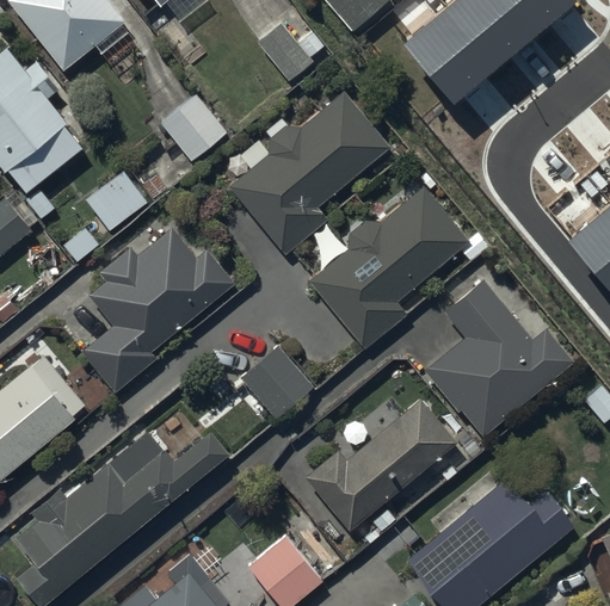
[(106,0),(6,0),(63,69),(93,45),(102,54),(128,33),(121,24),(124,22),(106,0)]
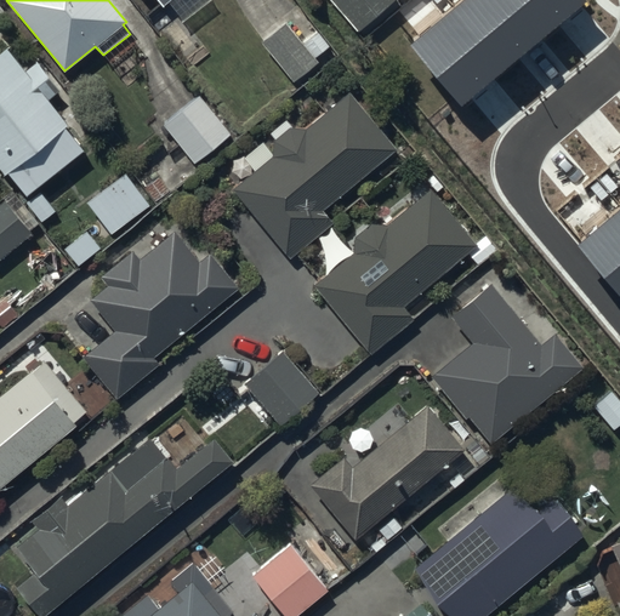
[(157,0),(163,6),(168,3),(182,22),(209,0),(157,0)]
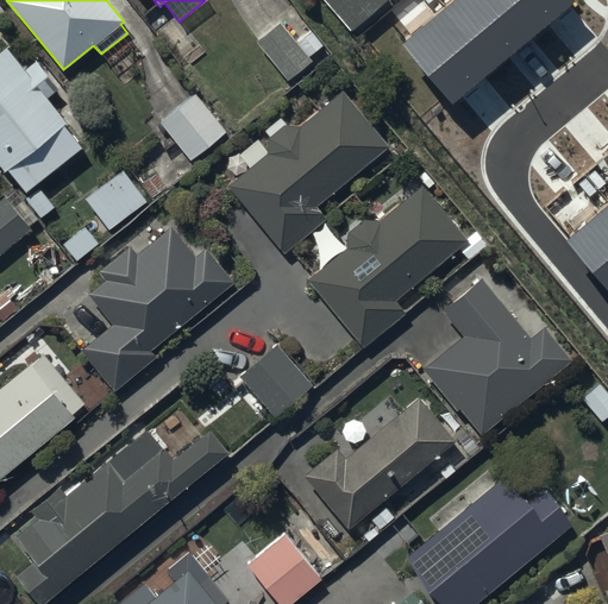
[(325,0),(351,31),(388,0),(325,0)]
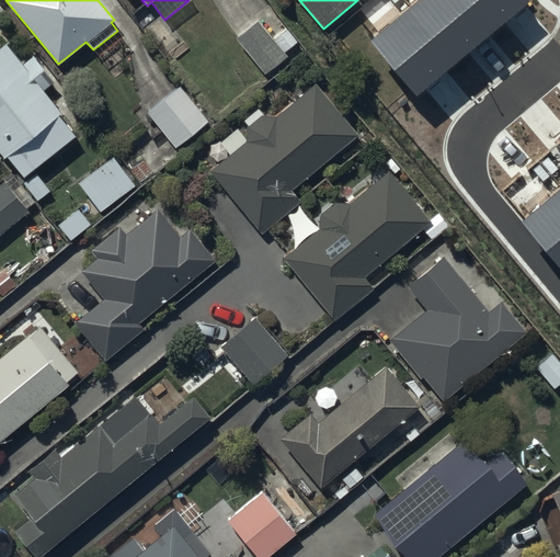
[(523,0),(425,0),(374,44),(419,98),(529,7),(523,0)]
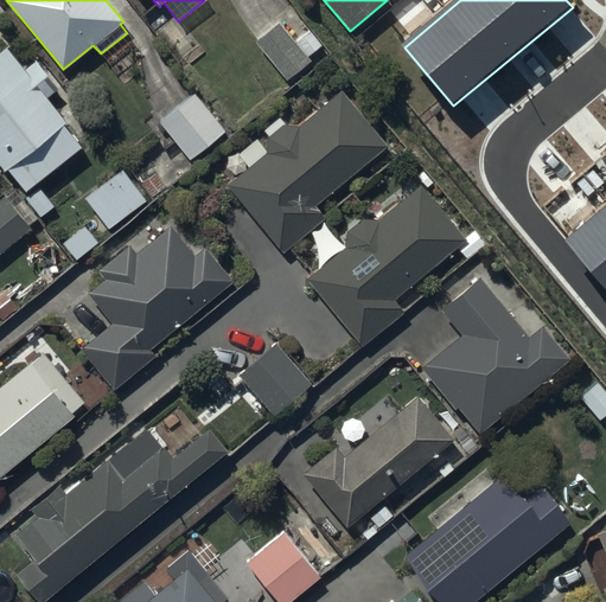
[(280,24),(256,43),(286,81),(310,63),(280,24)]
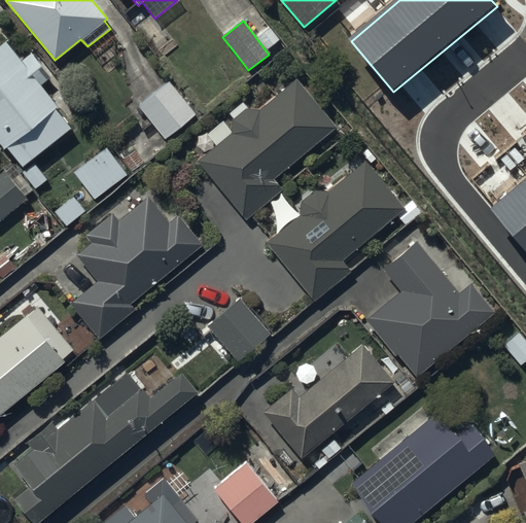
[(9,36),(0,43),(0,144),(3,149),(6,146),(22,166),(71,127),(56,107),(58,106),(40,84),(51,76),(31,50),(27,54),(22,47),(20,48),(9,36)]
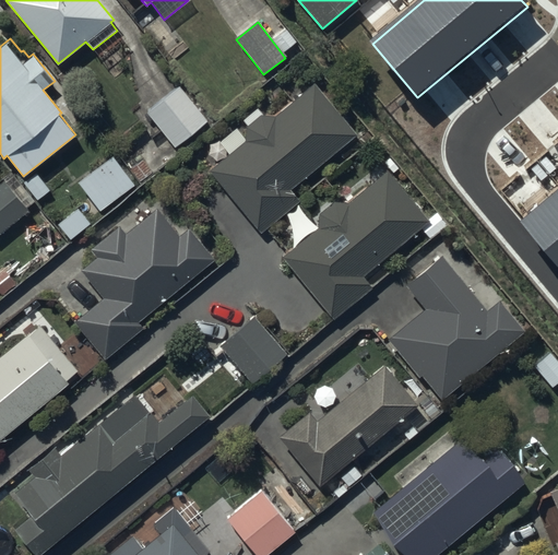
[(244,141),(209,170),(261,234),(300,202),(289,190),(356,134),(315,84),(275,117),(274,116),(273,116),(271,116),(270,116),(269,116),(268,116),(266,116),(264,116),(263,116),(262,117),(261,117),(260,118),(259,118),(258,119),(257,119),(256,120),(254,120),(253,121),(252,122),(251,124),(250,125),(249,126),(249,127),(248,128),(247,129),(247,130),(246,131),(246,132),(246,133),(245,134),(245,136),(245,137),(245,139),(244,140),(244,141)]
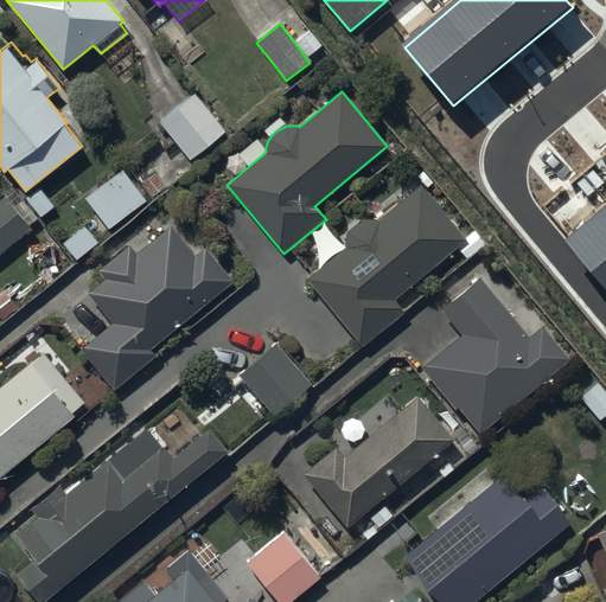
[(197,95),(159,122),(189,161),(225,133),(197,95)]
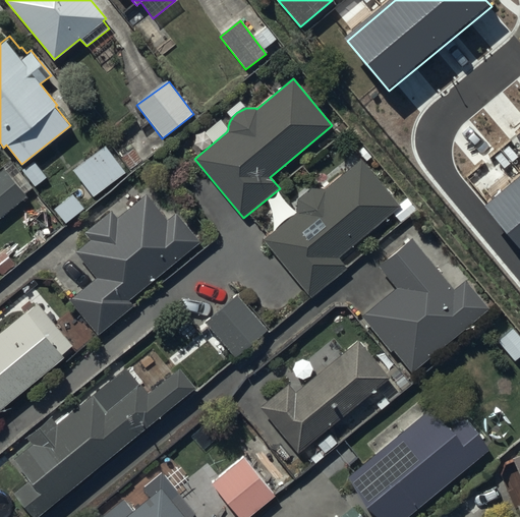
[(104,146),(72,170),(94,197),(125,173),(104,146)]
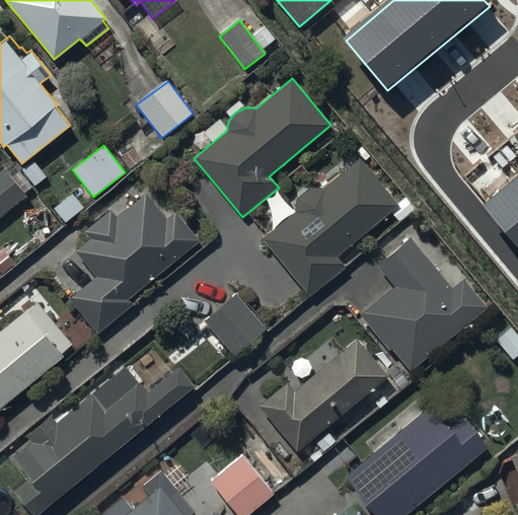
[(294,212),(263,239),(309,298),(346,269),(337,256),(391,213),(399,224),(415,210),(404,198),(397,204),(359,157),(326,189),(324,188),(323,188),(322,187),(321,187),(319,187),(318,187),(317,187),(315,187),(314,187),(313,188),(311,188),(310,188),(309,189),(308,189),(306,190),(305,190),(304,191),(303,192),(302,193),(301,194),(300,195),(299,196),(298,197),(298,198),(297,199),(296,200),(296,201),(295,202),(295,204),(295,205),(294,206),(294,208),(294,209),(294,210),(294,212)]
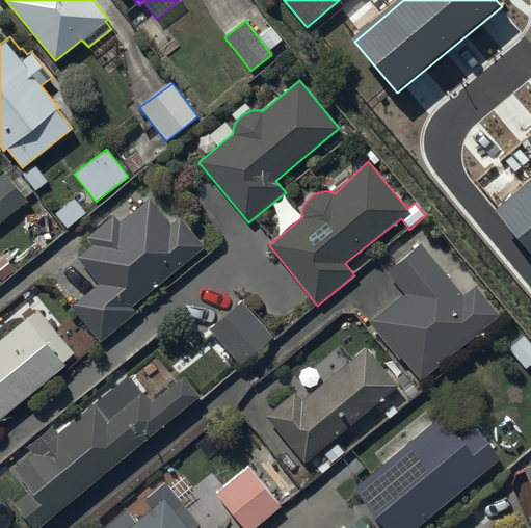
[(12,167),(0,177),(0,225),(28,203),(26,201),(33,194),(12,167)]
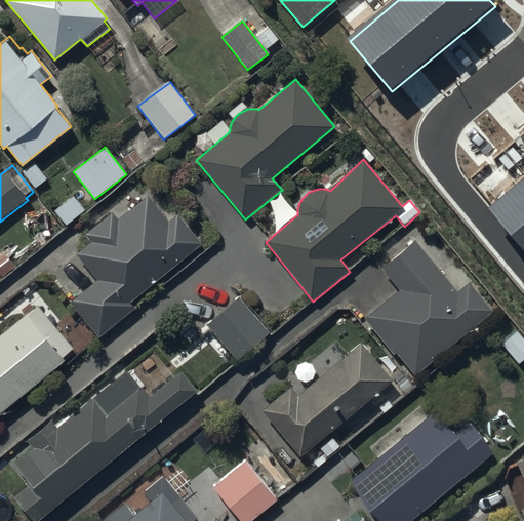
[(523,183),(491,210),(523,249),(523,183)]
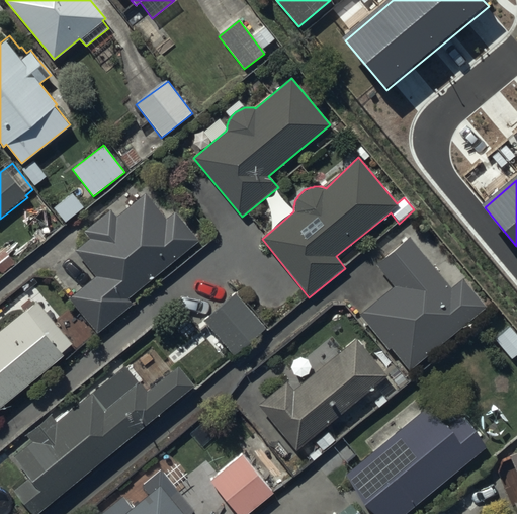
[(96,277),(69,298),(97,333),(133,305),(127,298),(199,241),(175,211),(166,219),(146,193),(116,217),(110,209),(84,231),(90,238),(74,251),(96,277)]
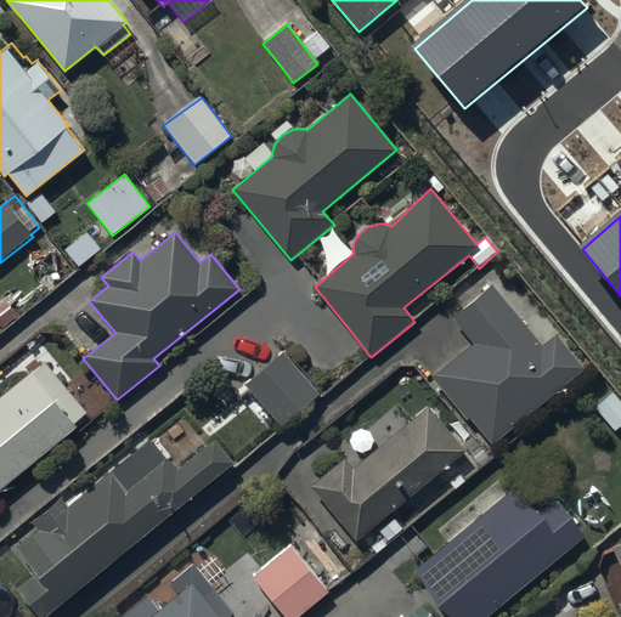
[(469,417),(492,443),(582,367),(554,334),(541,344),(490,284),(451,317),(473,343),(432,378),(466,419),(469,417)]
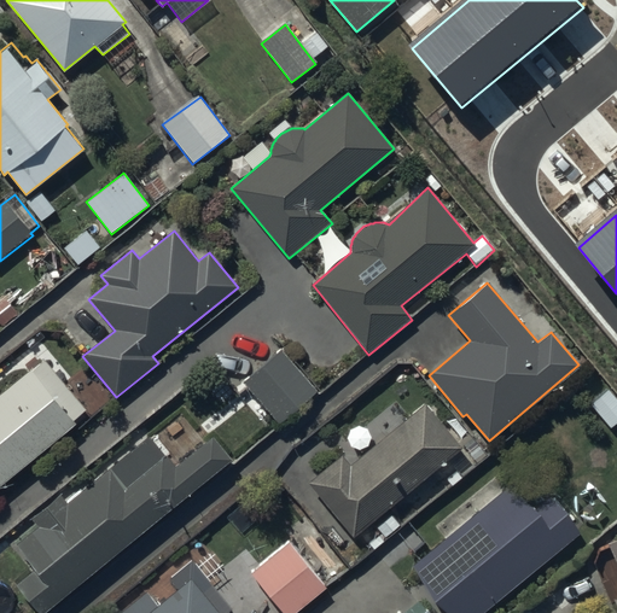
[(281,350),(243,381),(279,424),(318,392),(281,350)]
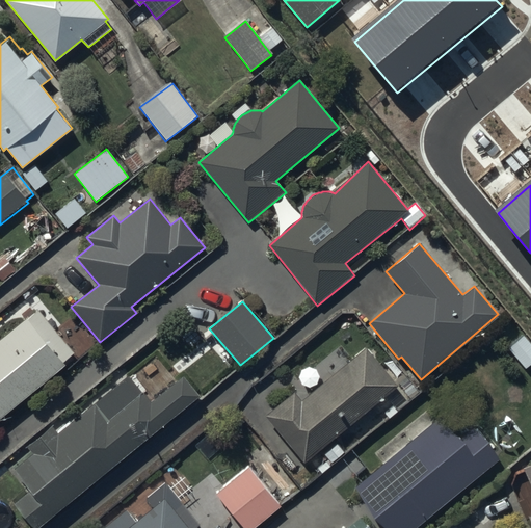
[(0,418),(76,358),(36,309),(0,337),(0,418)]
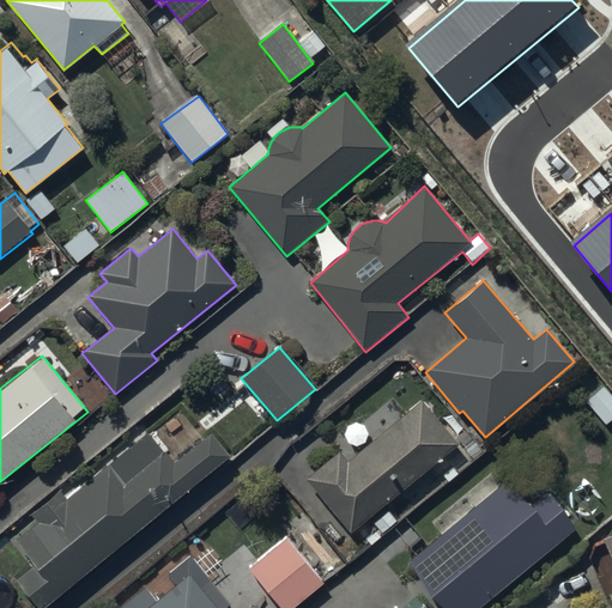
[(586,402),(605,425),(611,419),(611,397),(604,388),(586,402)]
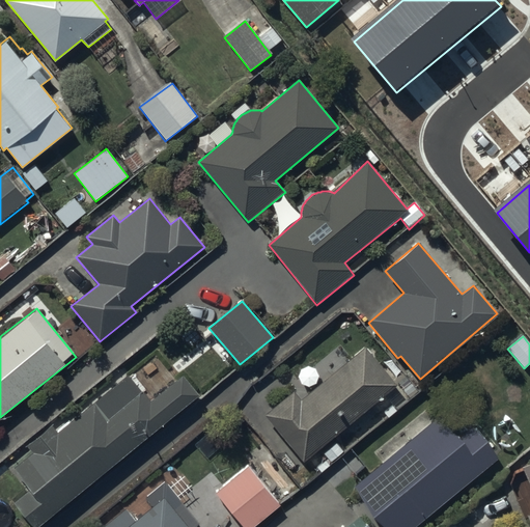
[(294,390),(265,415),(303,462),(397,385),(365,347),(301,399),(294,390)]
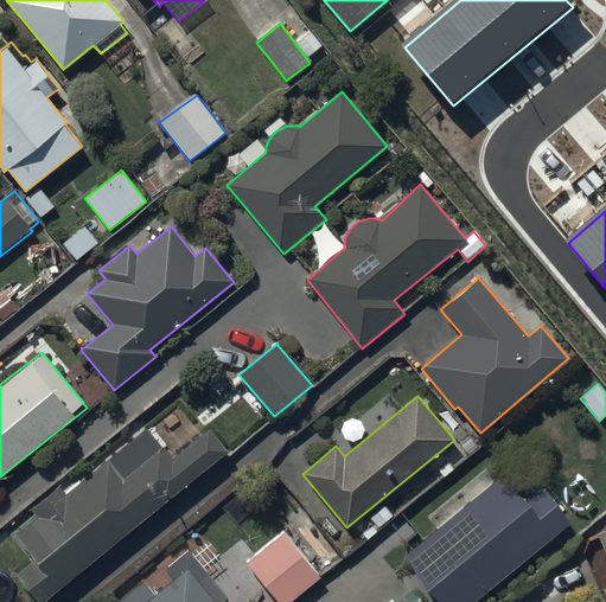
[(34,558),(16,574),(37,601),(42,601),(227,449),(208,427),(172,456),(146,426),(65,492),(59,484),(31,506),(38,514),(14,533),(34,558)]
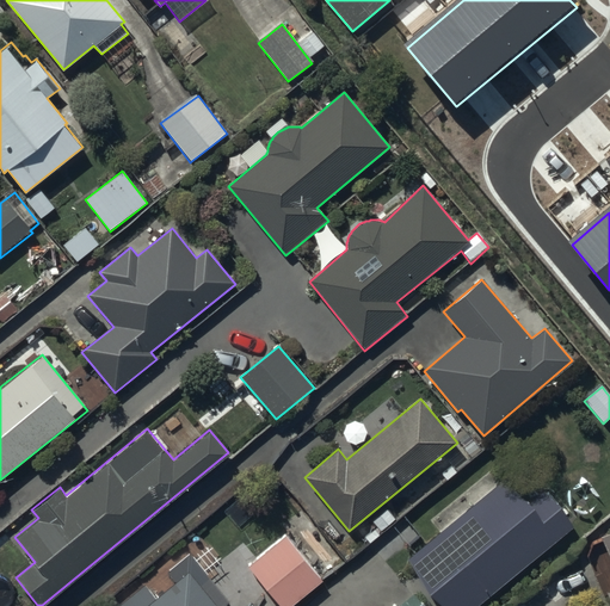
[(510,475),(405,564),(441,605),(484,605),(578,526),(543,487),(530,499),(510,475)]
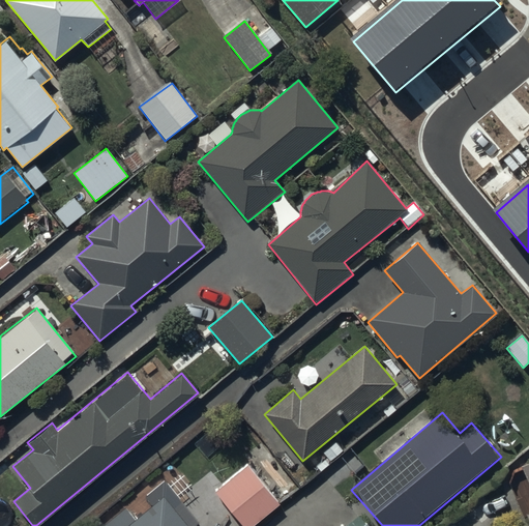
[(248,466),(216,492),(242,525),(253,525),(280,505),(248,466)]
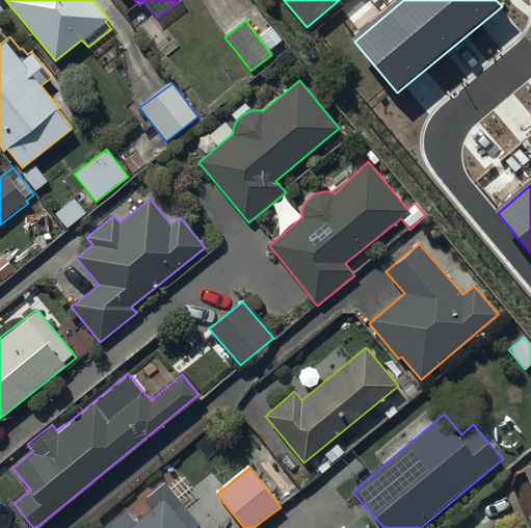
[(125,511),(107,527),(195,527),(198,524),(164,484),(147,499),(152,506),(134,521),(125,511)]
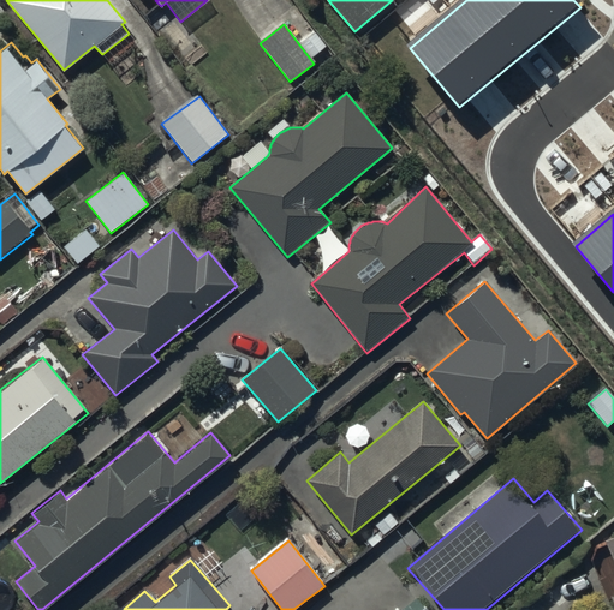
[(427,609),(417,598),(404,609),(427,609)]
